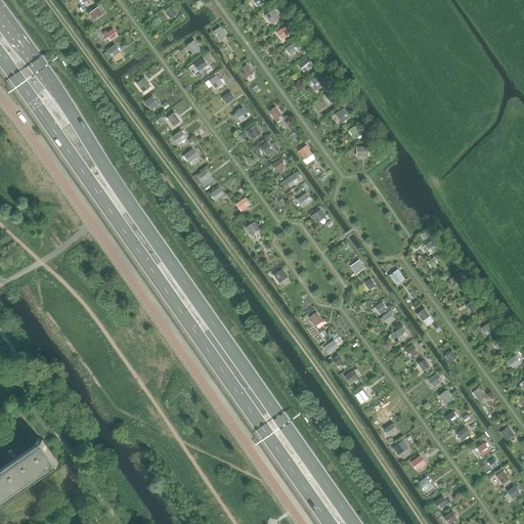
[(179,14),(172,5),(164,10),(172,20),(179,14)]
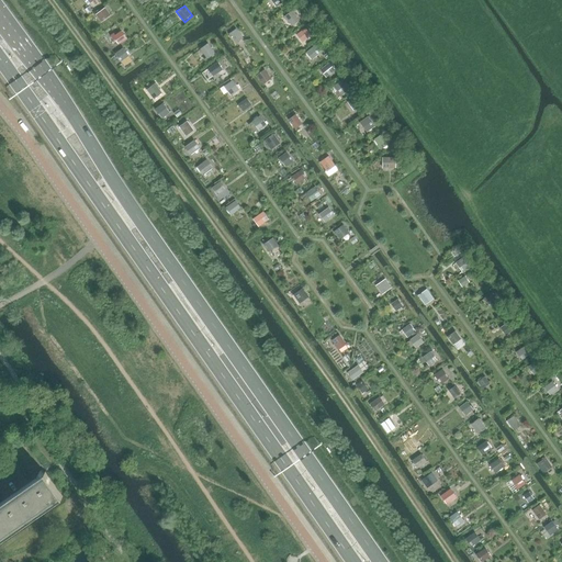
[(107,7),(97,14),(102,22),(112,15),(107,7)]
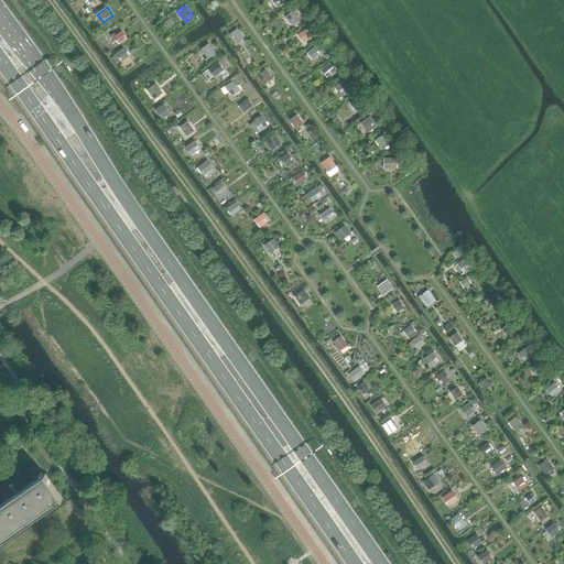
[(285,17),(293,26),(302,20),(294,10),(285,17)]
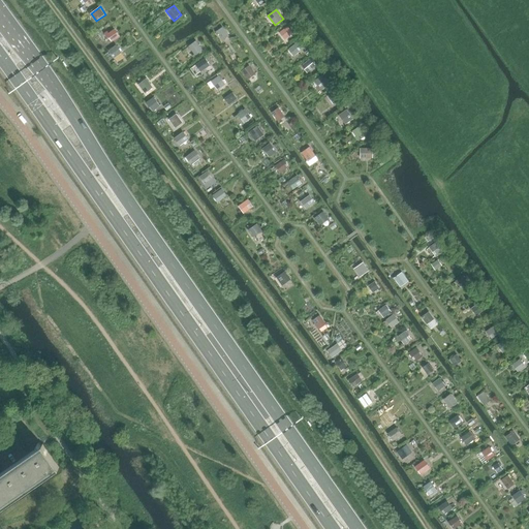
[(282,31),(287,38),(294,33),(288,26),(282,31)]
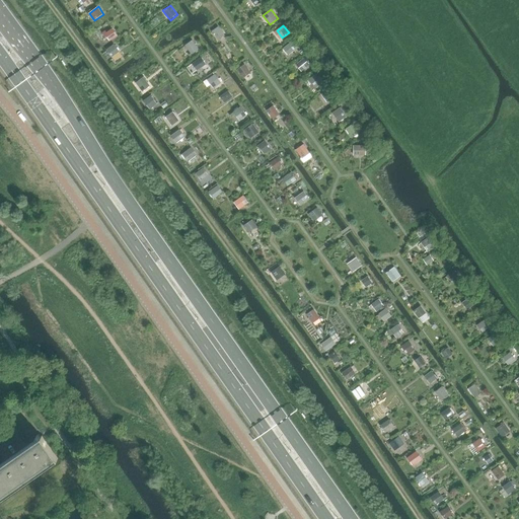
[(212,31),(218,40),(225,35),(219,26),(212,31)]
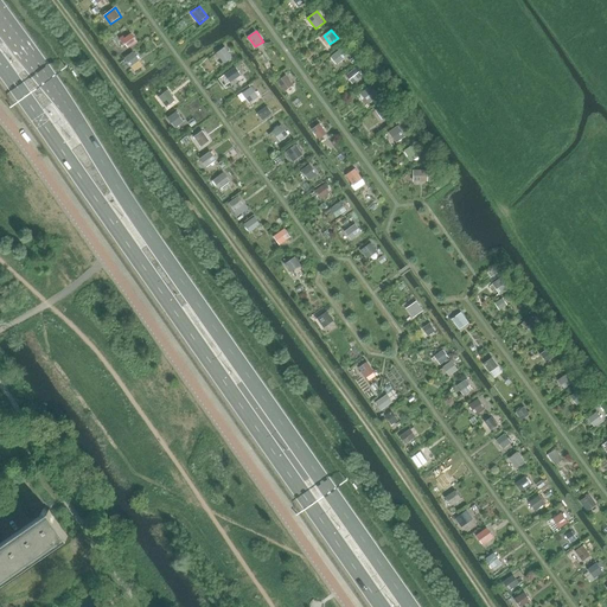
[(123,42),(128,48),(138,42),(132,33),(125,38),(123,36),(120,38),(122,42),(123,42)]
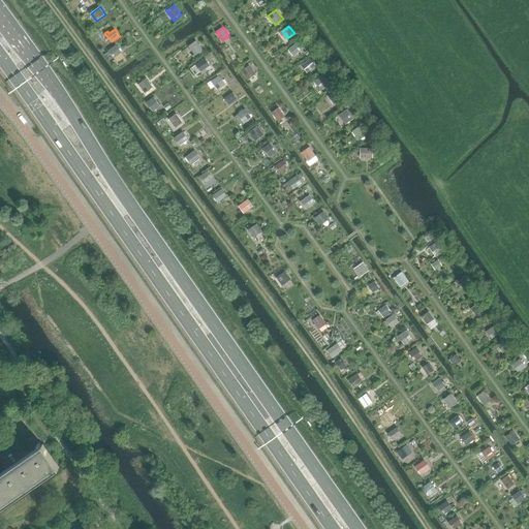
[(189,45),(195,55),(204,50),(197,40),(189,45)]
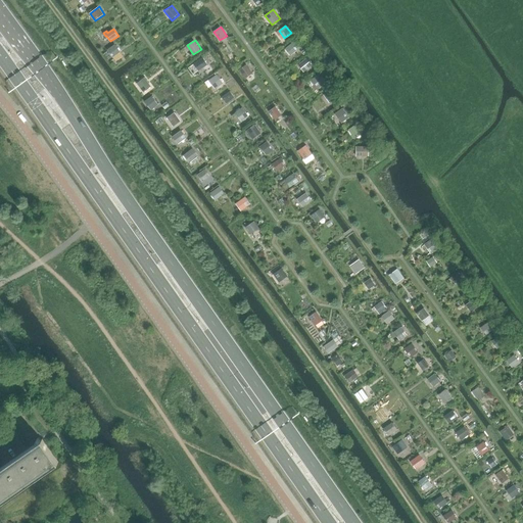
[(291,55),(300,48),(294,41),(285,48),(291,55)]
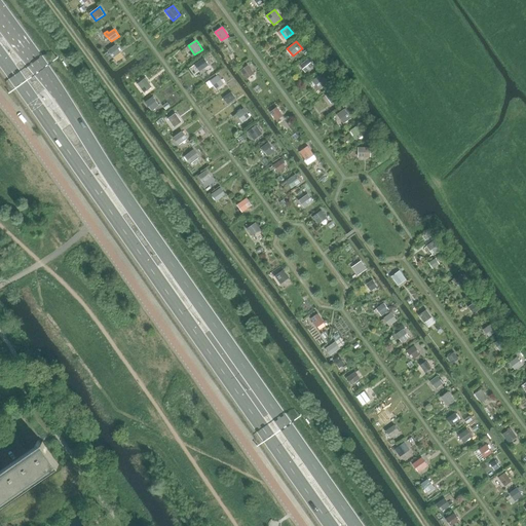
[(122,52),(116,44),(108,49),(114,58),(122,52)]
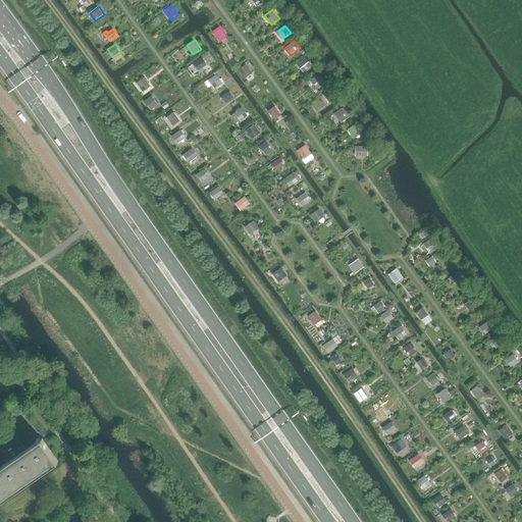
[(203,58),(194,64),(198,70),(207,64),(203,58)]
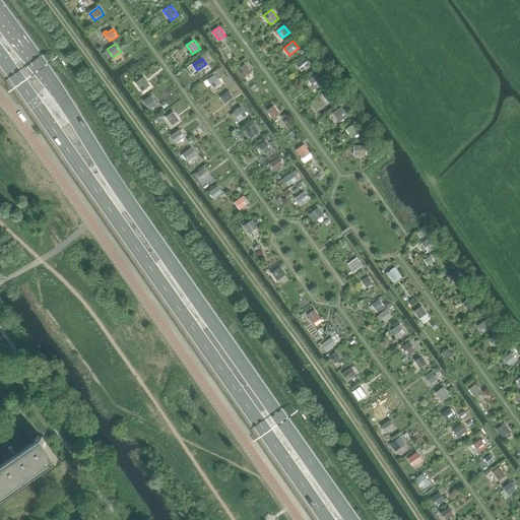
[(299,63),(304,69),(311,64),(306,58),(299,63)]
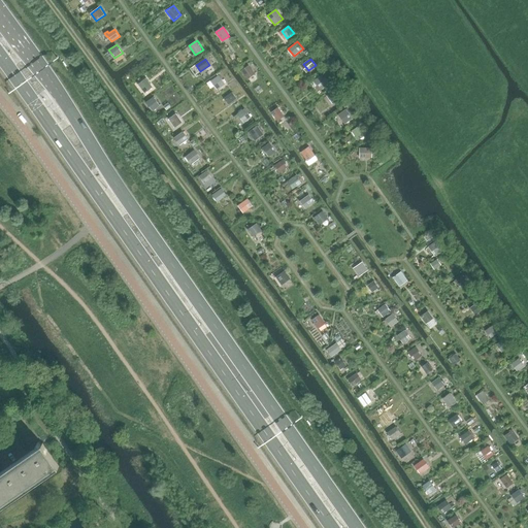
[(255,74),(249,65),(241,71),(248,79),(255,74)]
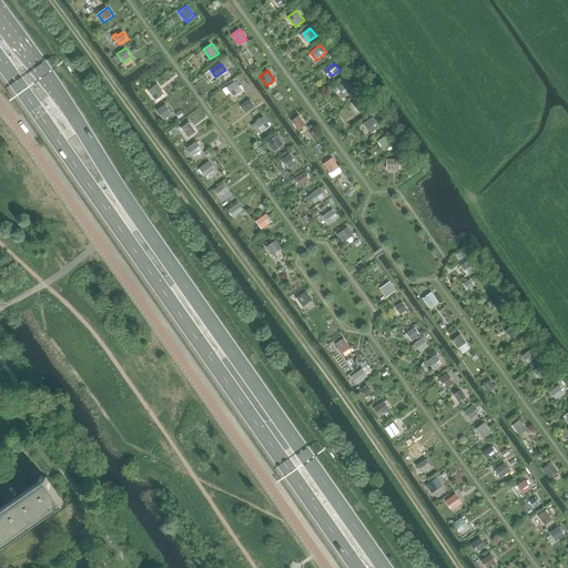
[(243,90),(236,80),(229,84),(236,94),(243,90)]
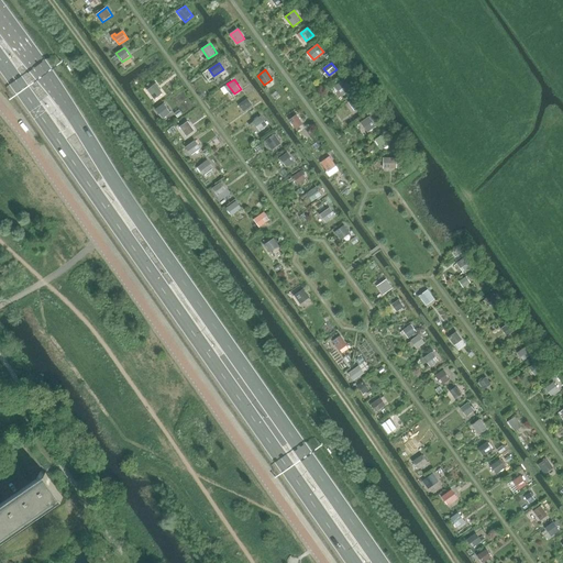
[(343,95),(351,89),(343,79),(335,86),(343,95)]
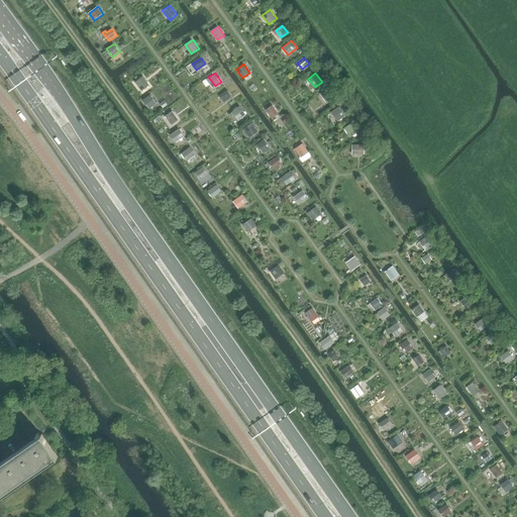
[(142,77),(135,82),(141,91),(149,85),(142,77)]
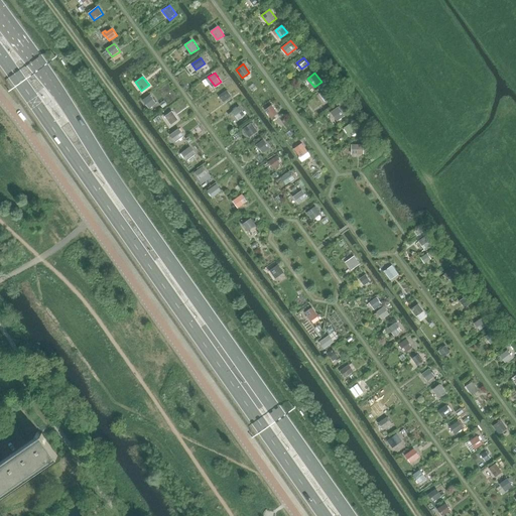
[(233,96),(227,89),(220,94),(226,101),(233,96)]
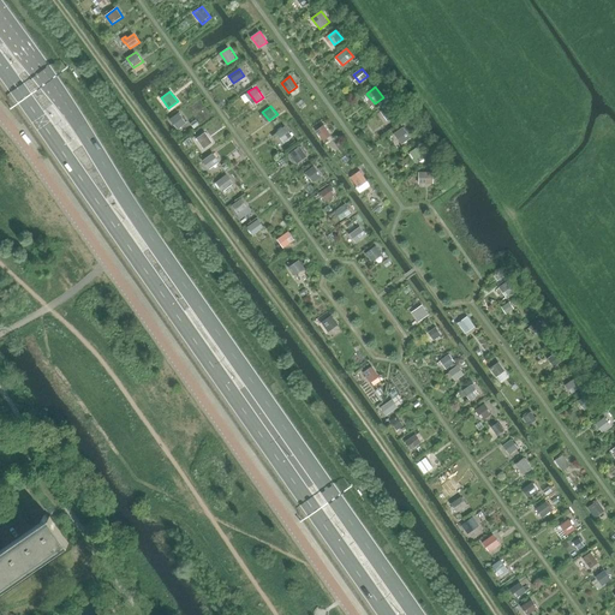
[(381,112),(387,120),(395,114),(389,107),(381,112)]
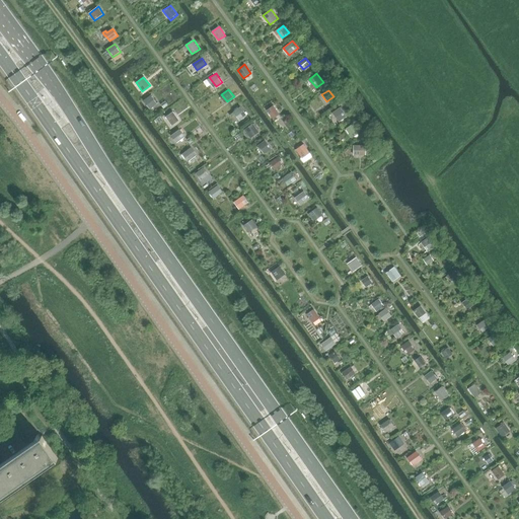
[(158,104),(151,95),(143,100),(150,109),(158,104)]
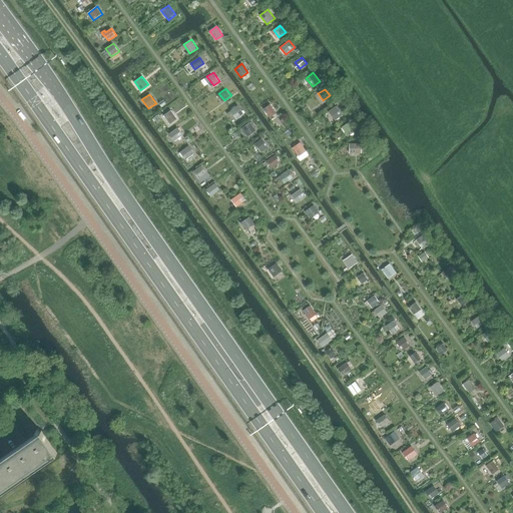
[(277,112),(271,103),(264,108),(269,117),(277,112)]
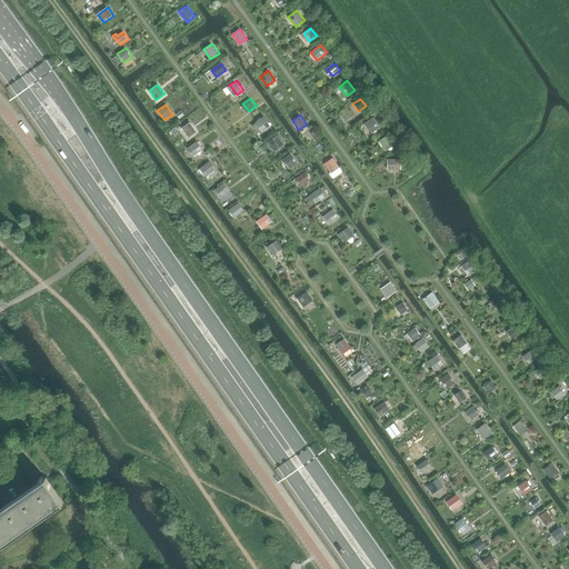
[(271,127),(265,117),(256,122),(263,132),(271,127)]
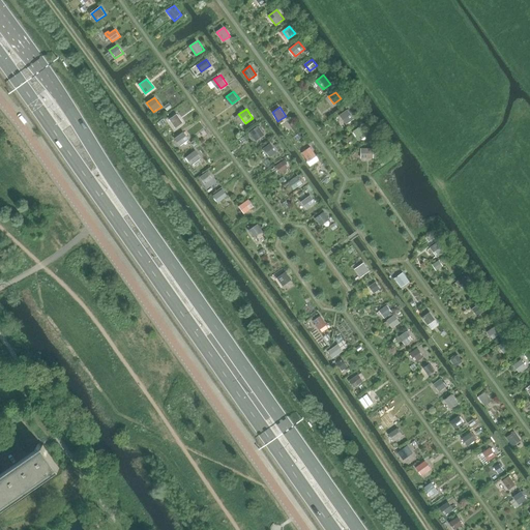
[(347,124),(354,119),(348,109),(340,115),(347,124)]
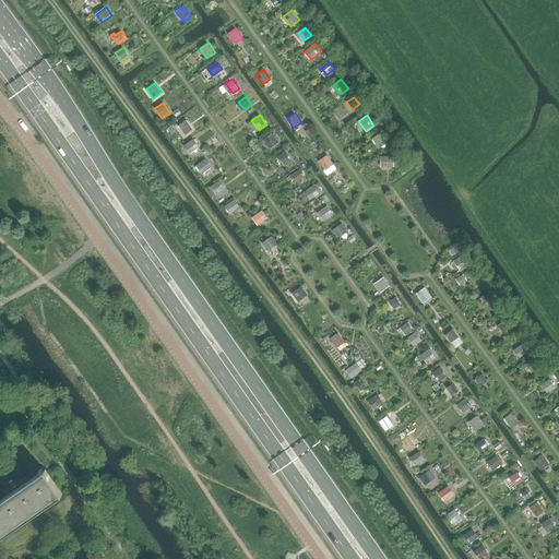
[(194,130),(187,120),(179,126),(186,135),(194,130)]
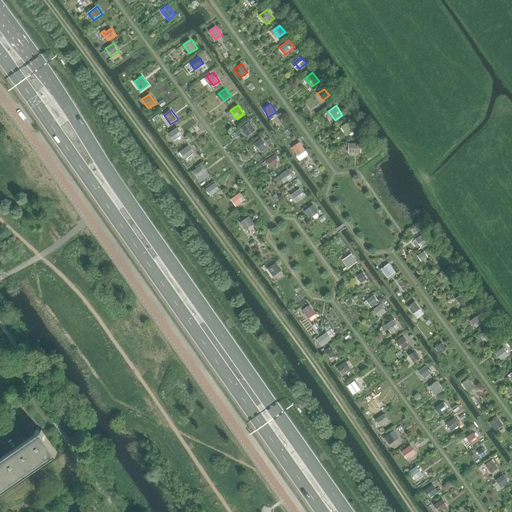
[(243,129),(249,137),(257,130),(251,123),(243,129)]
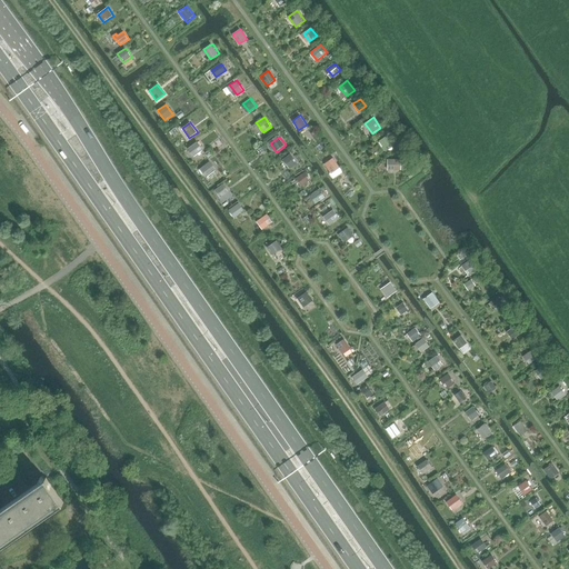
[(392,143),(387,137),(381,140),(387,147),(392,143)]
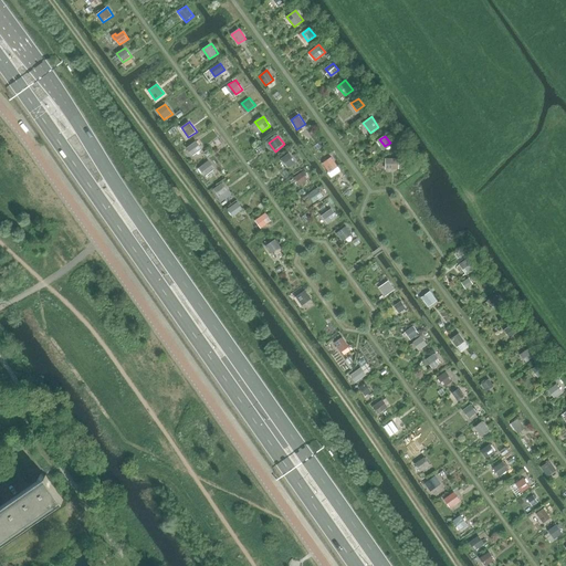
[(192,156),(202,149),(197,140),(187,147),(192,156)]
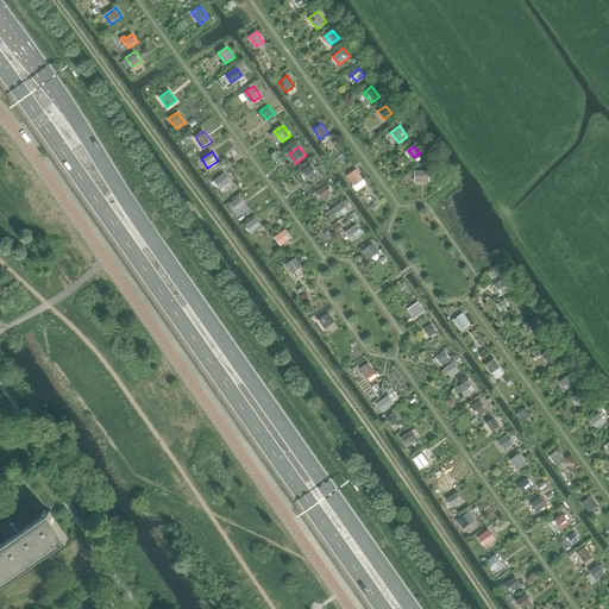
[(320,175),(312,164),(302,170),(311,181),(320,175)]
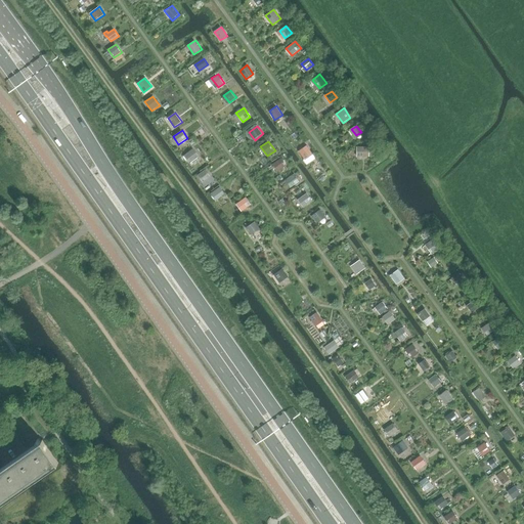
[(368,157),(369,146),(357,146),(356,157),(368,157)]
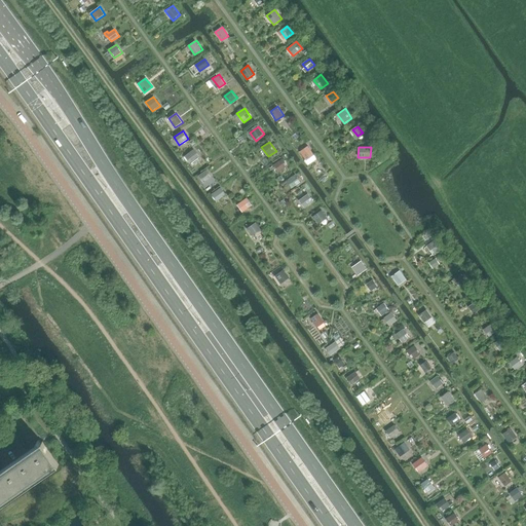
[(300,153),(306,160),(312,155),(305,148),(300,153)]
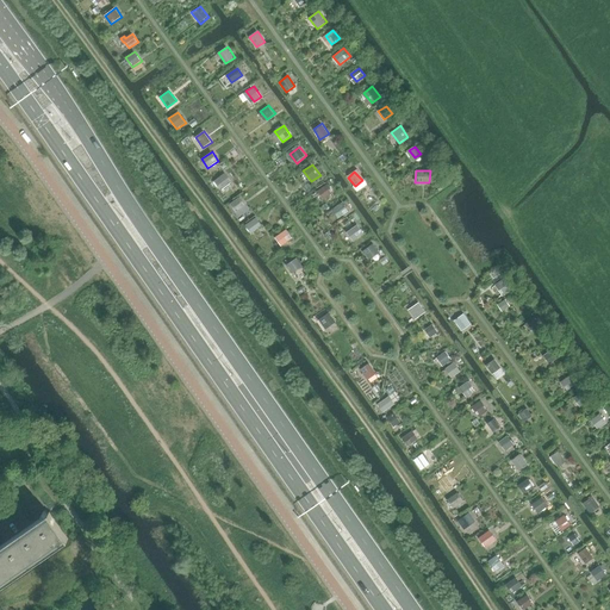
[(222,190),(232,182),(225,173),(215,181),(222,190)]
